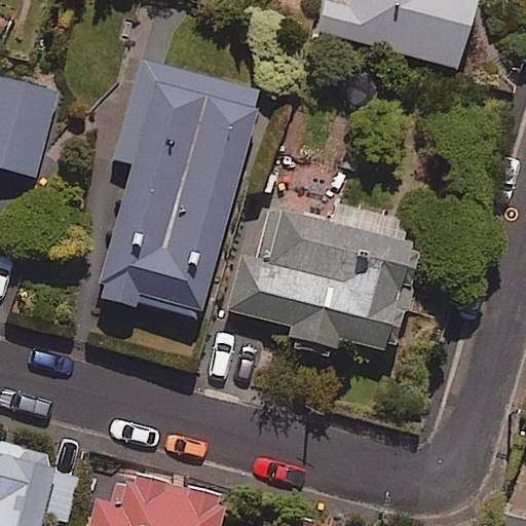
[(325,0),(316,27),(453,71),(475,0),(337,0),(337,1),(334,0),(325,0)]
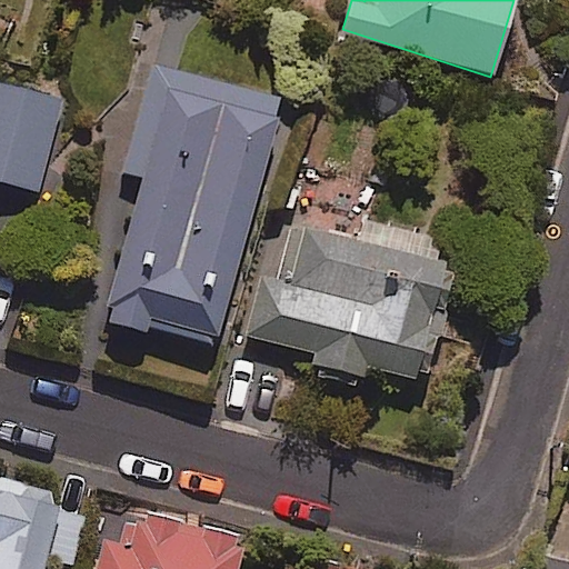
[(285,103),(156,63),(122,173),(141,179),(100,313),(209,347),(285,103)]
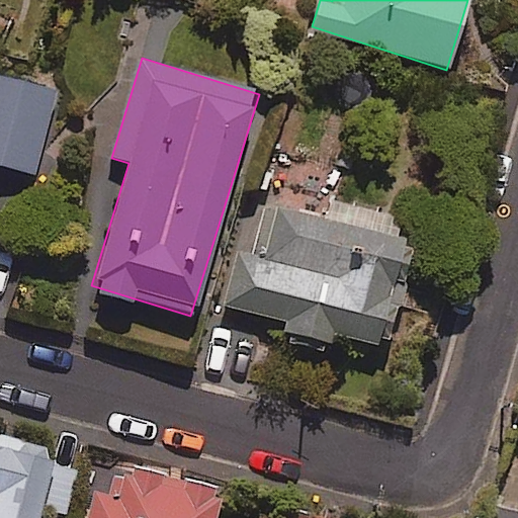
[(58,91),(0,74),(0,164),(32,175),(58,91)]
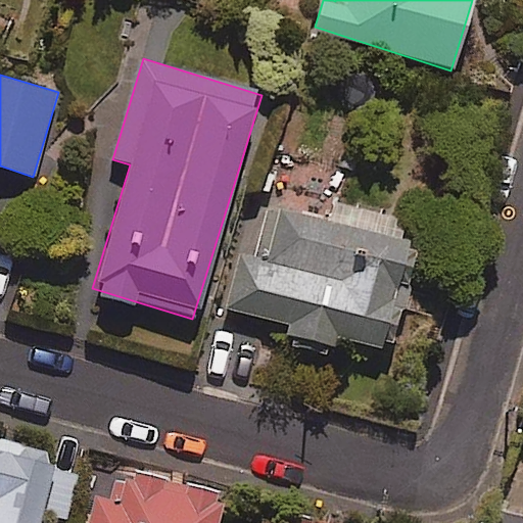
[(414,225),(334,204),(330,222),(270,205),(257,254),(241,249),(226,306),(288,323),(285,334),(335,347),(337,338),(381,349),(414,225)]
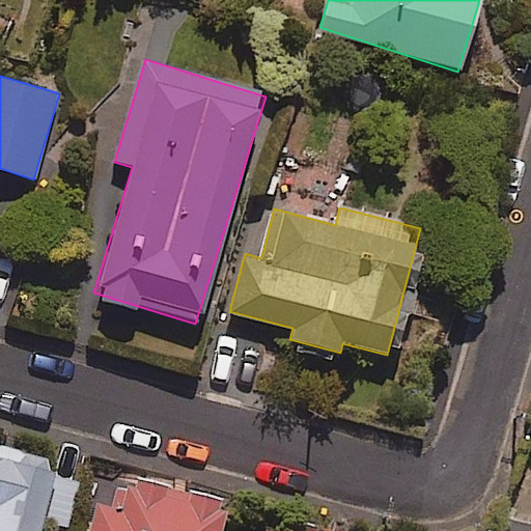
[(56,463),(0,446),(0,530),(38,530),(43,521),(66,527),(77,488),(50,480),(56,463)]
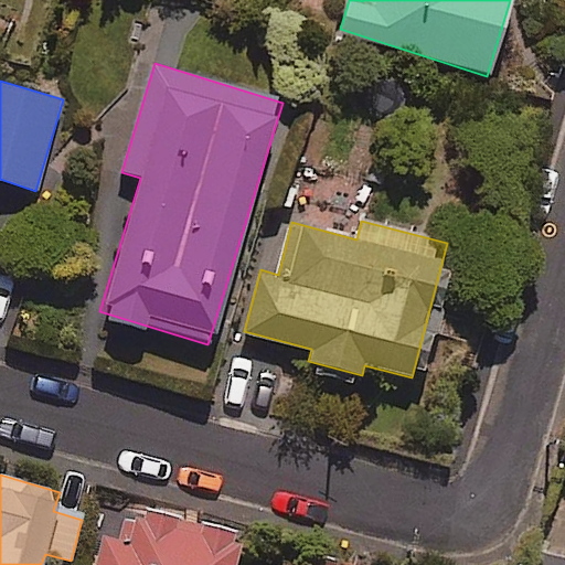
[(235,564),(244,536),(129,502),(119,537),(104,533),(94,564),(235,564)]
